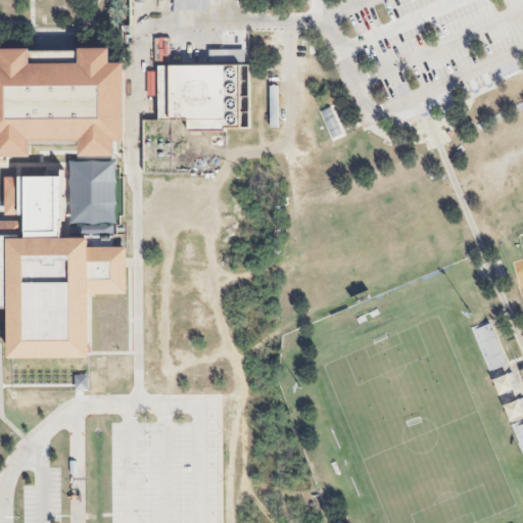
[(0,49),(0,155),(119,155),(119,50),(79,50),(32,50),(0,49)]
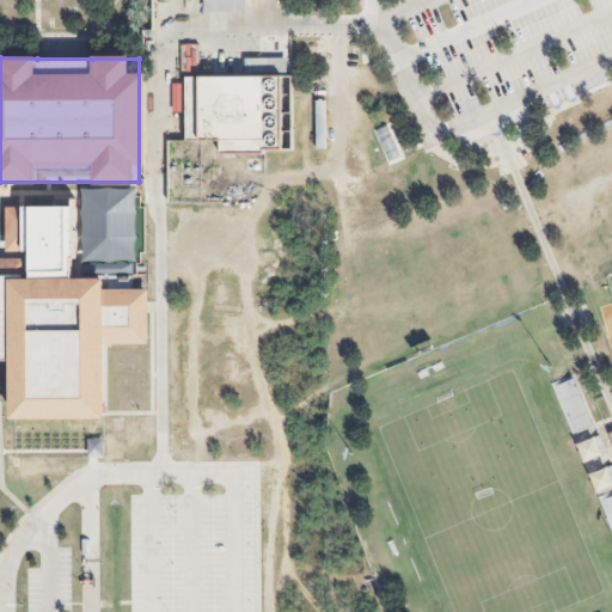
[(183,77),(289,77),(289,154),(215,154),(214,140),(183,140),(183,77)]
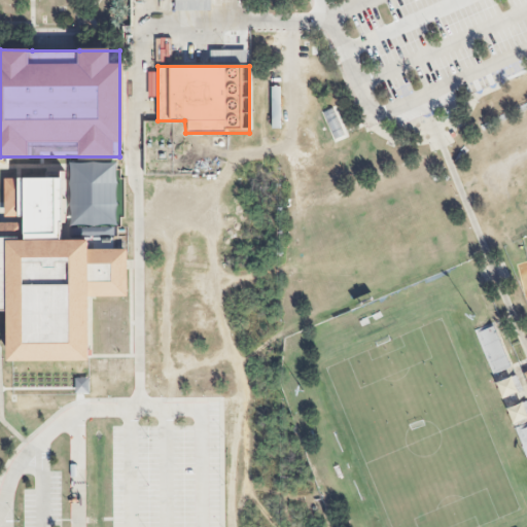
[(0,314),(4,314),(4,363),(86,363),(85,300),(126,299),(125,248),(83,249),(83,241),(21,242),(21,221),(0,221),(0,314)]
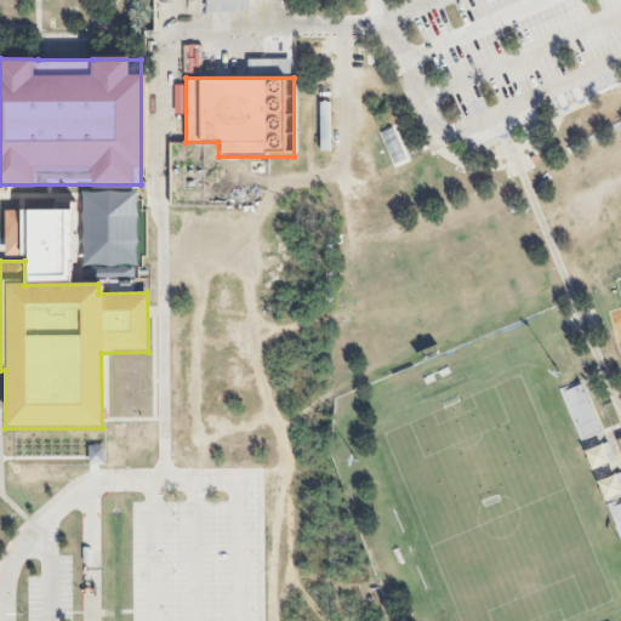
[(560,389),(580,442),(602,434),(582,382),(560,389)]
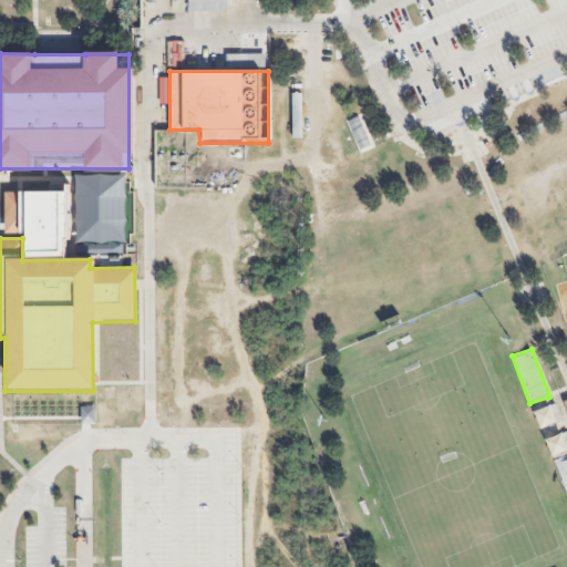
[(535,411),(539,426),(560,421),(556,405),(535,411)]
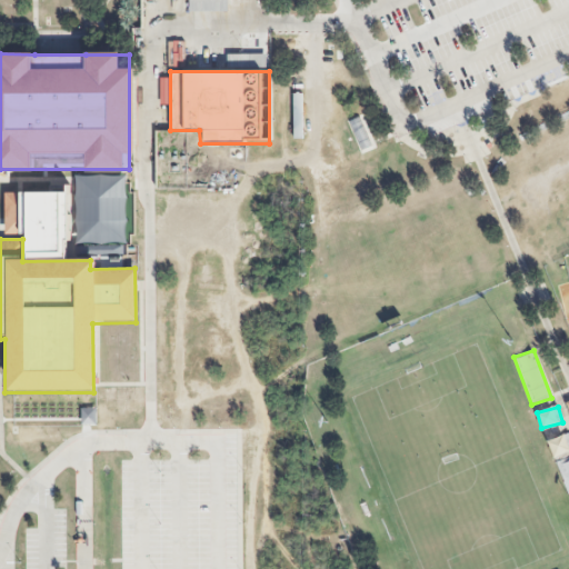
[(553,457),(568,452),(568,435),(549,440),(553,457)]
